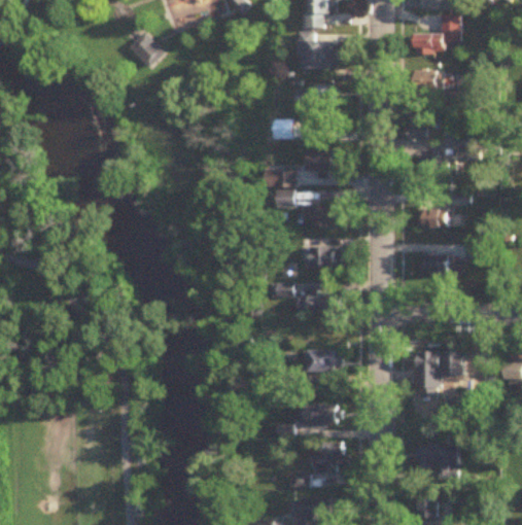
[(227,1),(228,0),(243,0),(247,4),(236,13),(227,1)]
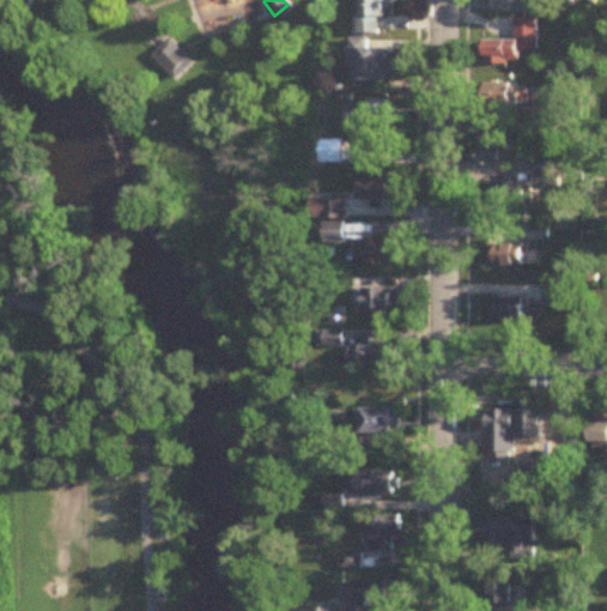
[(356,0),(357,31),(376,31),(376,16),(392,14),(390,0),(356,0)]
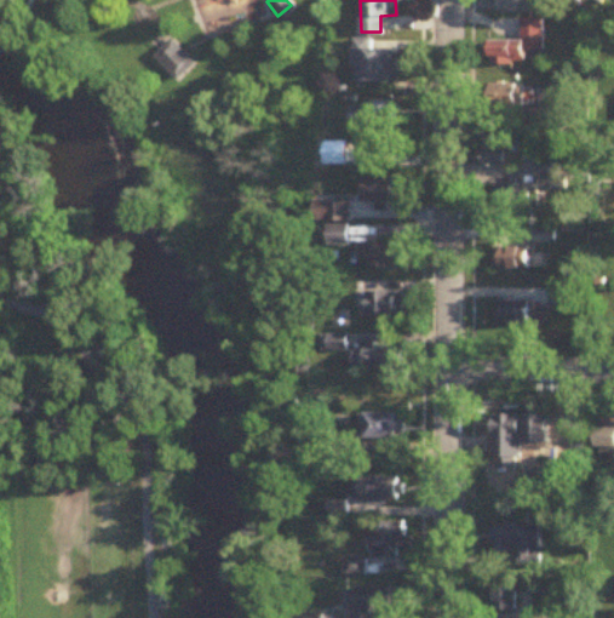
[(534,11),(534,0),(497,0),(498,11),(534,11)]
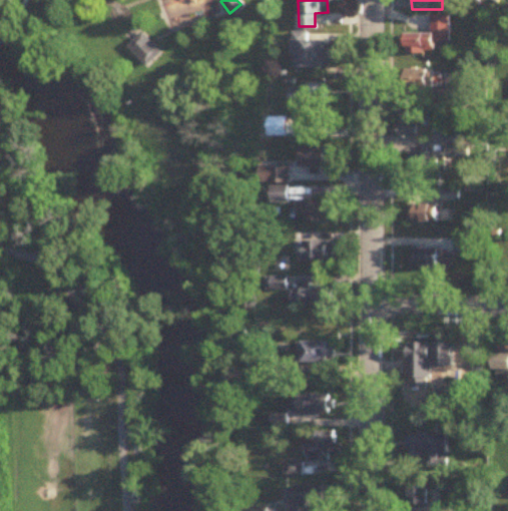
[(446,13),(427,13),(427,31),(403,31),(403,51),(432,51),(432,41),(446,41),(446,13)]
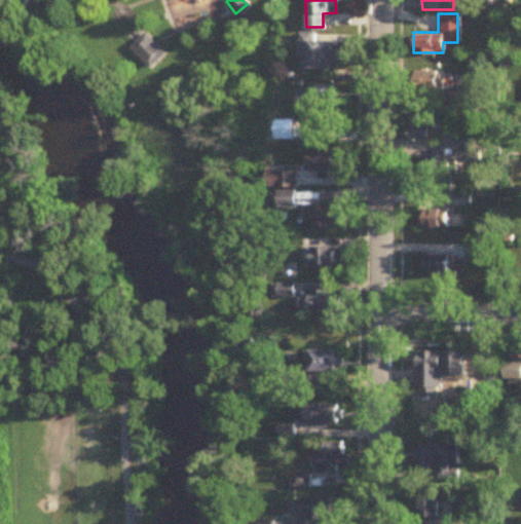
[(147,68),(161,53),(141,32),(125,47),(147,68)]
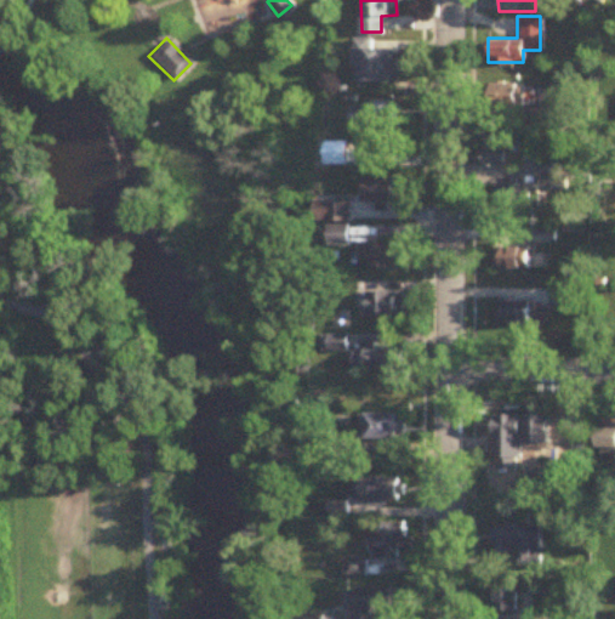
[(398,80),(398,47),(368,47),(368,40),(353,39),(352,80),(398,80)]
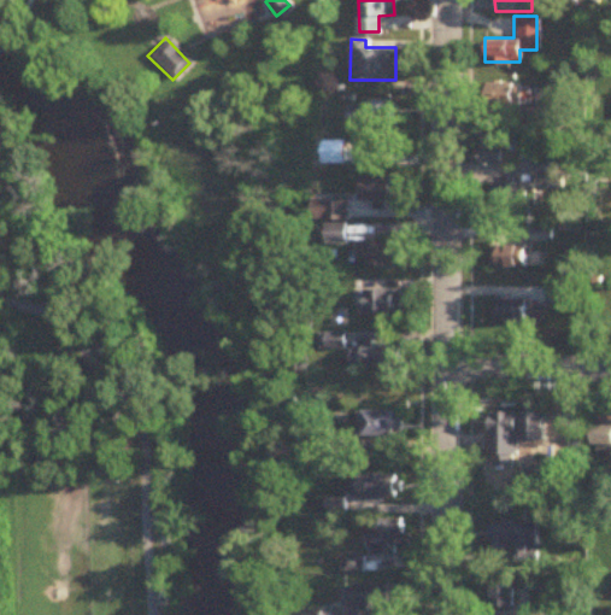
[(516,106),(516,82),(483,82),(483,106),(516,106)]
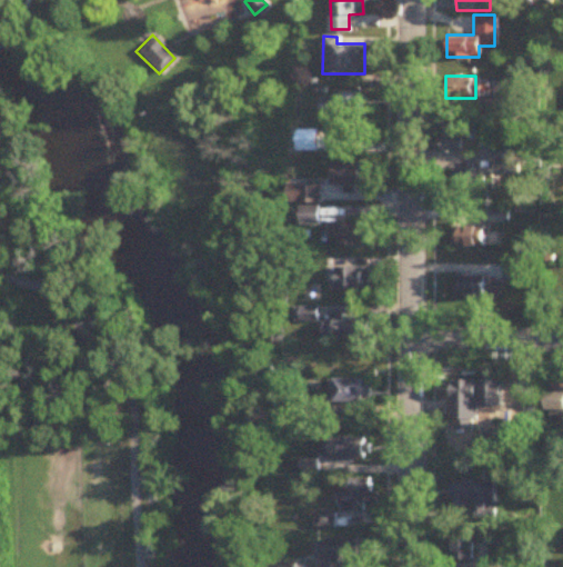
[(320,120),(360,120),(360,93),(320,93),(320,120)]
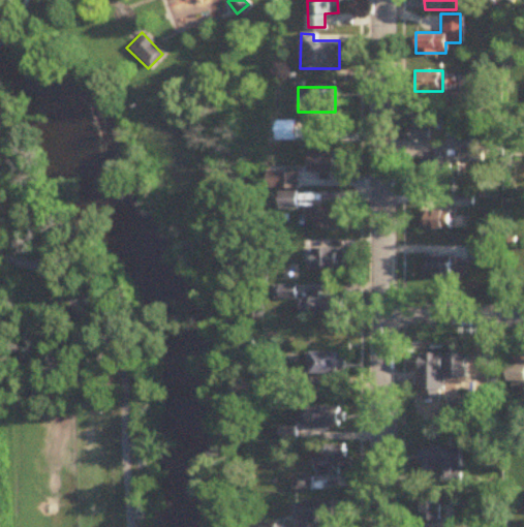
[(431,140),(431,113),(408,113),(408,140),(431,140)]
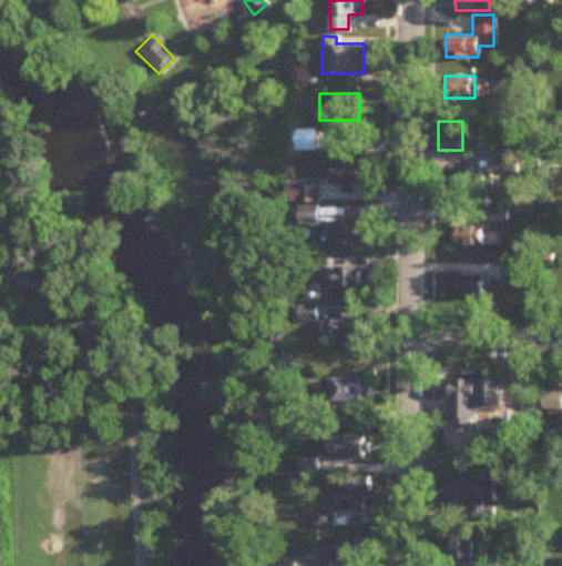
[(333,184),(365,184),(365,161),(333,161),(333,184)]
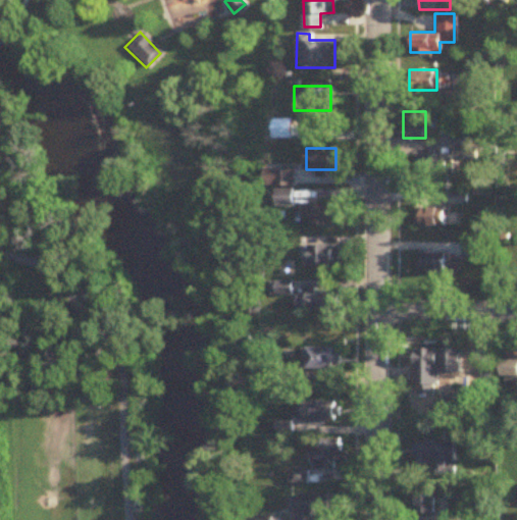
[(412,173),(448,173),(448,159),(434,159),(434,155),(412,155),(412,173)]
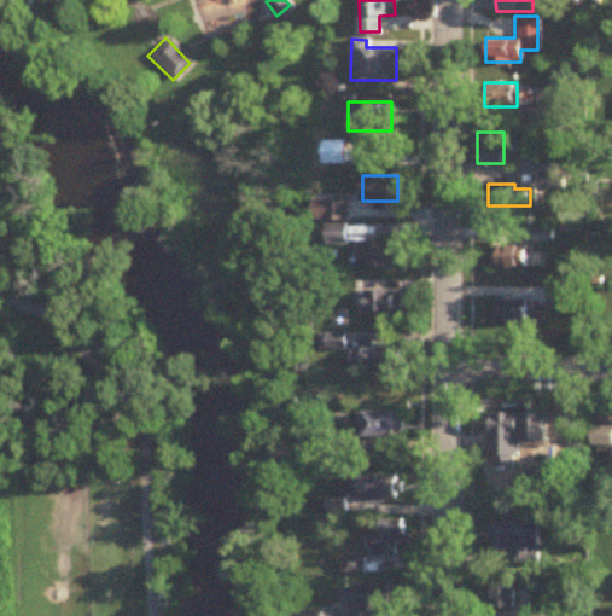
[(312,219),(345,219),(345,199),(312,199),(312,219)]
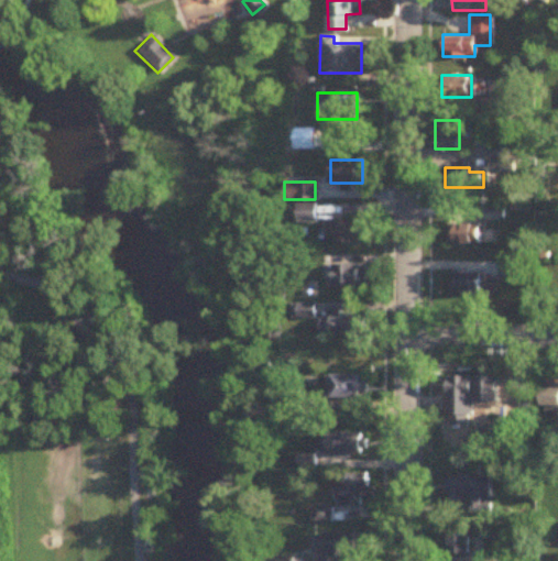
[(296,221),(314,221),(314,204),(296,204),(296,221)]
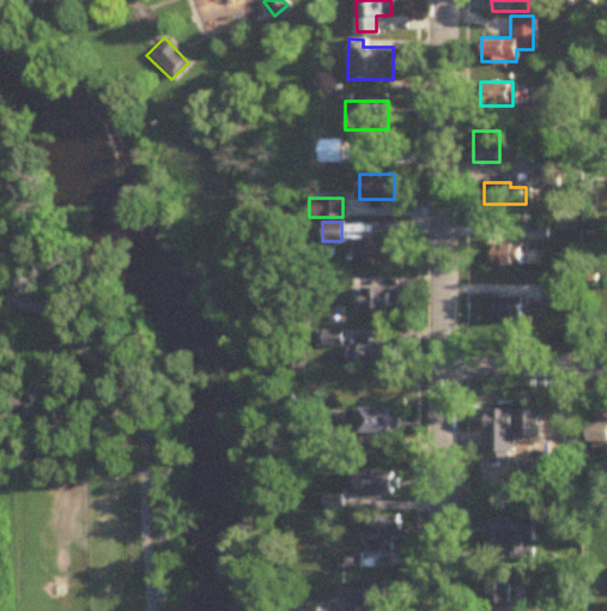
[(516,259),(516,235),(489,235),(489,259),(516,259)]
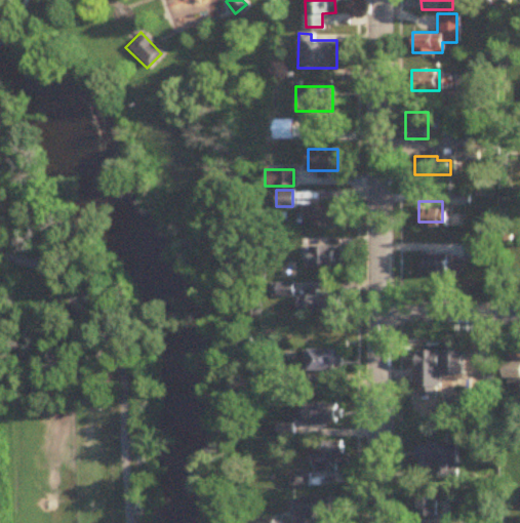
[(304,206),(304,224),(338,224),(338,206),(304,206)]
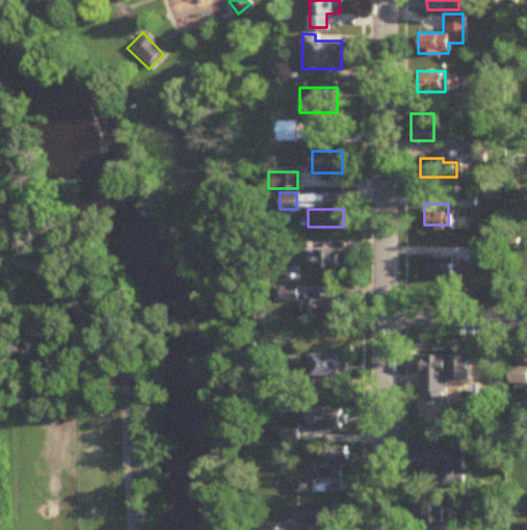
[(485,247),(468,247),(468,261),(485,261),(485,247)]
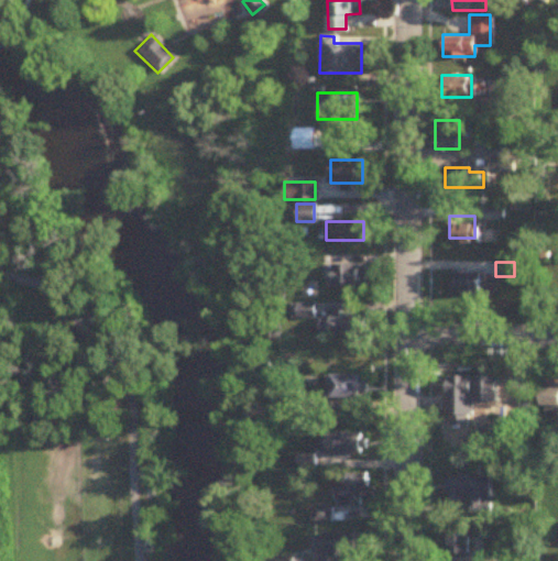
[(327,264),(327,284),(363,284),(363,264),(327,264)]
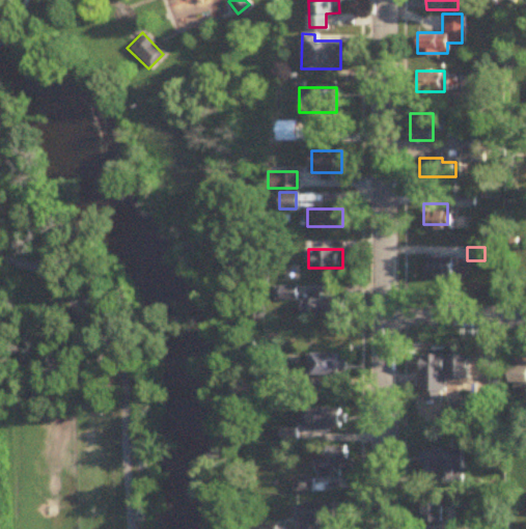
[(419,277),(451,277),(451,256),(419,256),(419,277)]
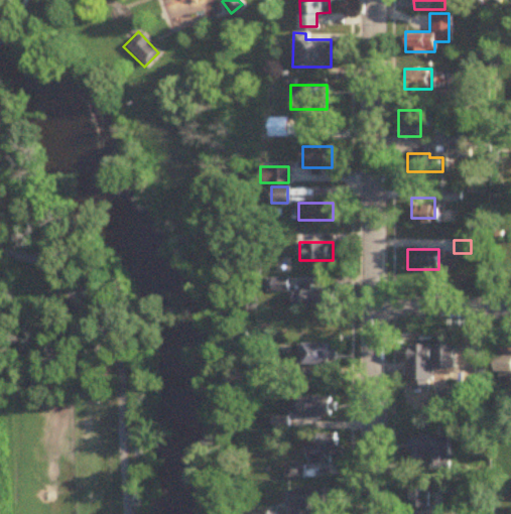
[(333,306),(333,285),(300,285),(300,306),(333,306)]
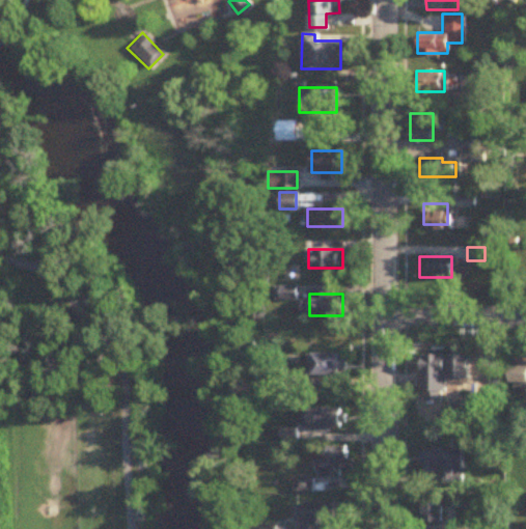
[(340,353),(309,353),(309,374),(340,374),(340,353)]
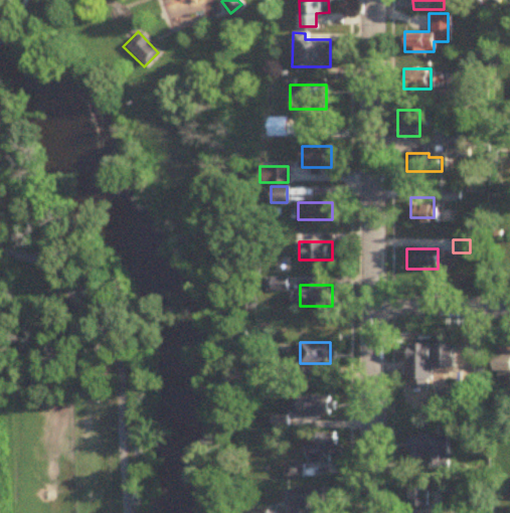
[(405,344),(405,363),(437,363),(437,344),(405,344)]
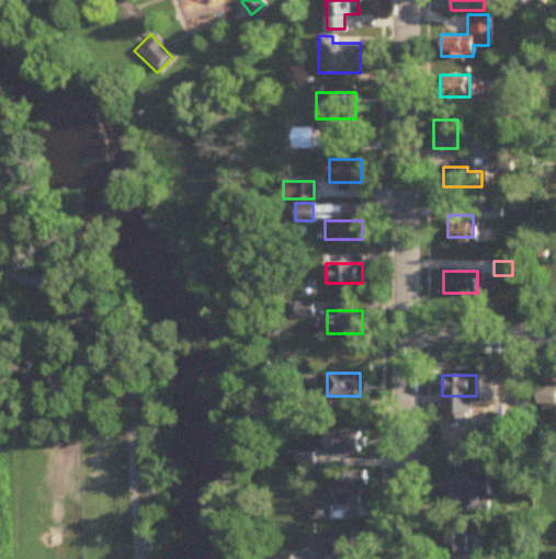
[(535,406),(555,406),(555,385),(535,385),(535,406)]
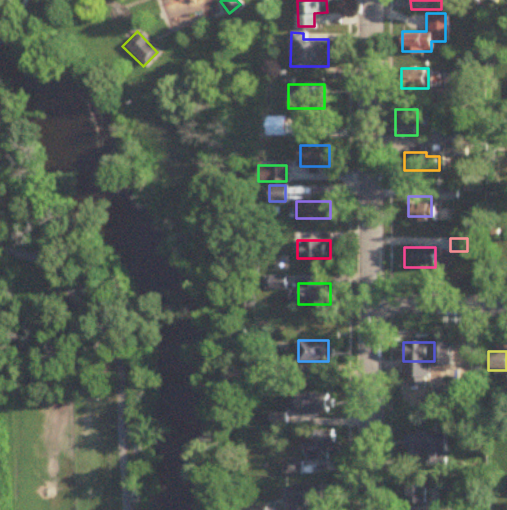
[(294,413),(330,413),(330,393),(294,393),(294,413)]
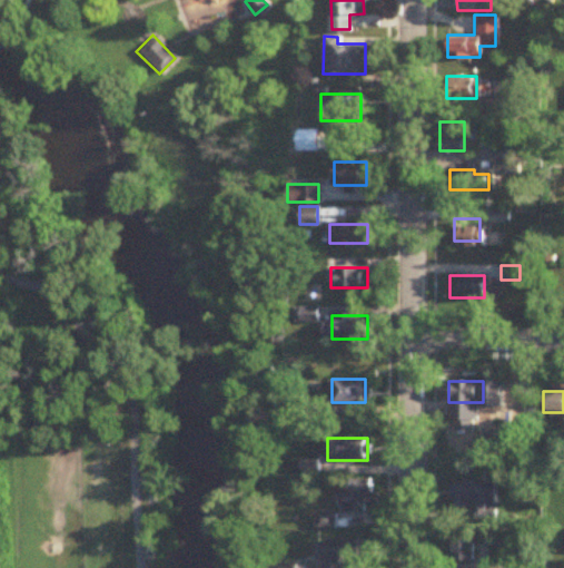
[(373,479),(349,479),(349,492),(339,492),(339,511),(364,511),(364,506),(373,506),(373,479)]
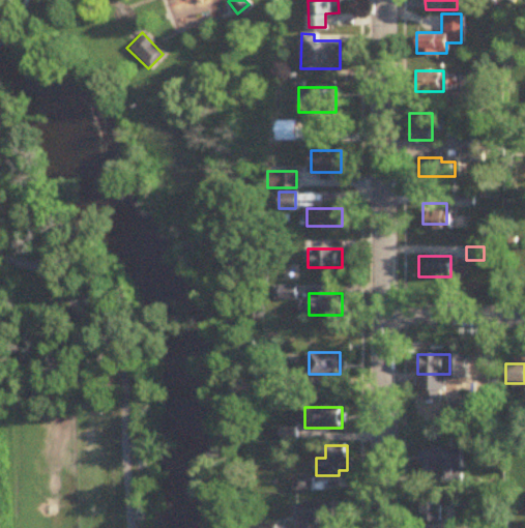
[(438,521),(438,491),(415,491),(415,521),(438,521)]
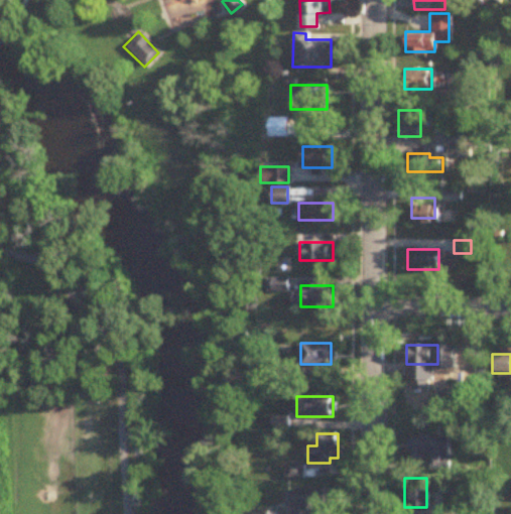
[(329,510),(329,488),(294,488),(294,513),(286,513),(304,513),(305,510),(329,510)]
